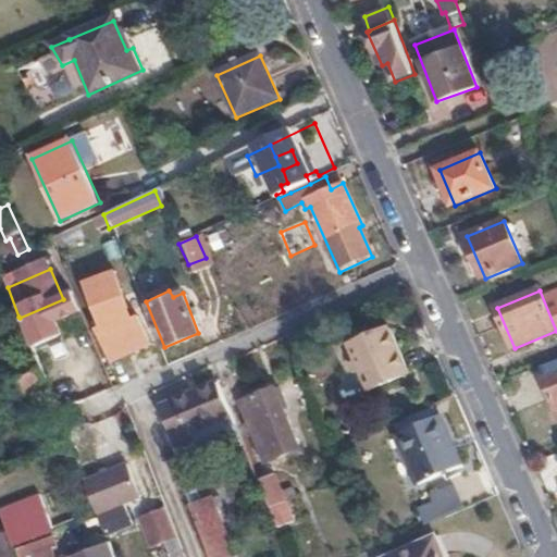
[(152,345),(139,316),(118,325),(114,320),(97,329),(111,362),(152,345)]
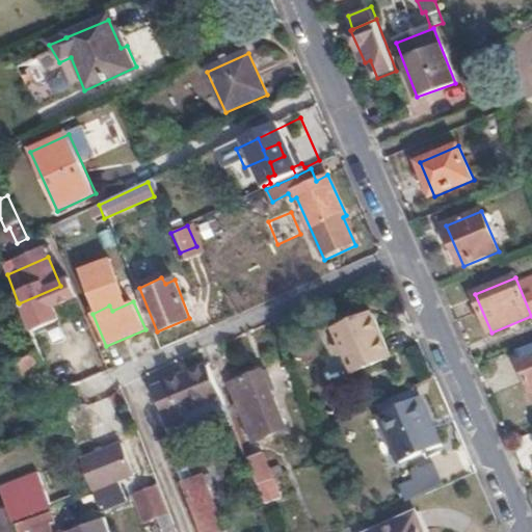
[(391,357),(372,314),(334,329),(352,374),(391,357)]
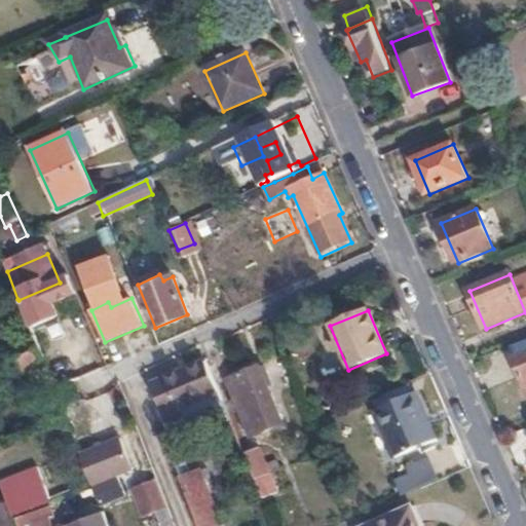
[(525,341),(512,347),(525,385),(525,341)]
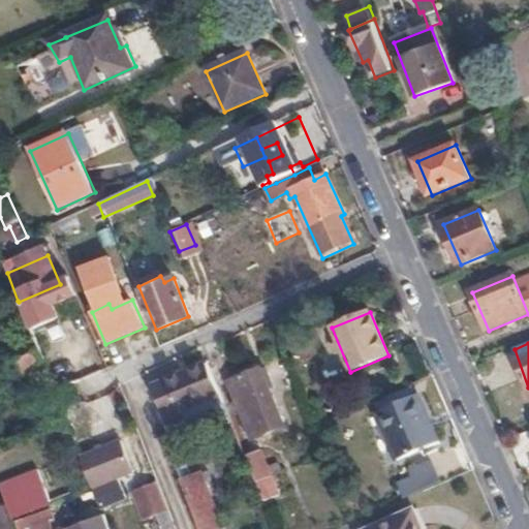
[(39,368),(34,351),(17,359),(23,374),(39,368)]
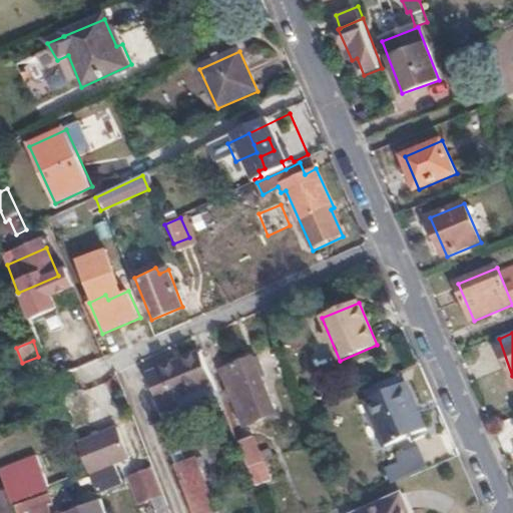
[(213,385),(201,355),(148,377),(163,415),(178,409),(175,400),(213,385)]
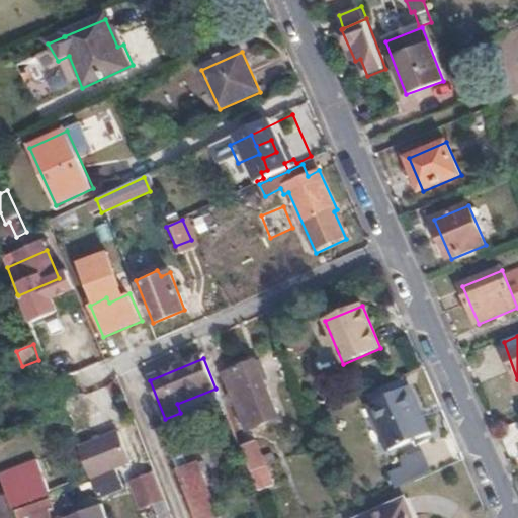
[(245,395),(234,400),(243,423),(274,411),(254,362),(223,374),(229,389),(240,384),(245,395)]
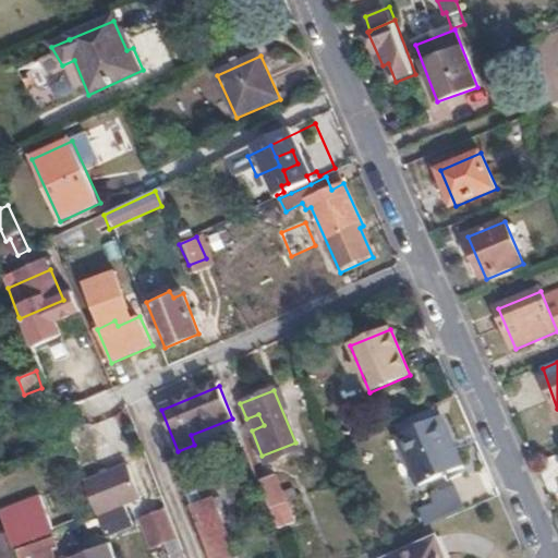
[(444,421),(437,405),(391,424),(399,439),(444,421)]
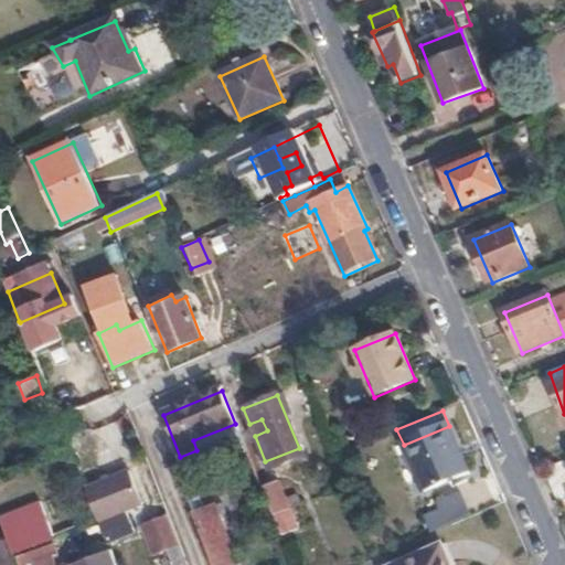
[(249,424),(255,436),(267,430),(262,419),(249,424)]
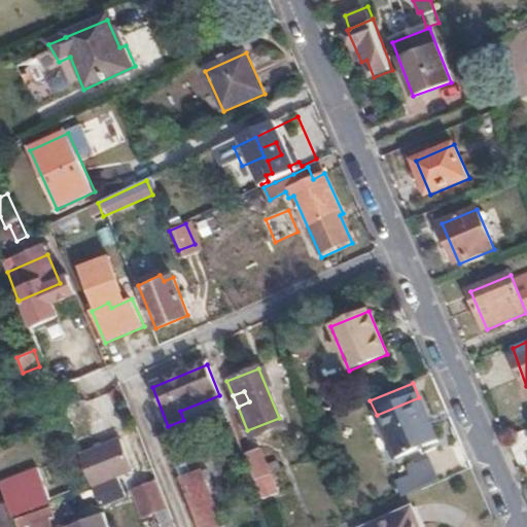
[(437,444),(419,397),(377,415),(396,462),(437,444)]
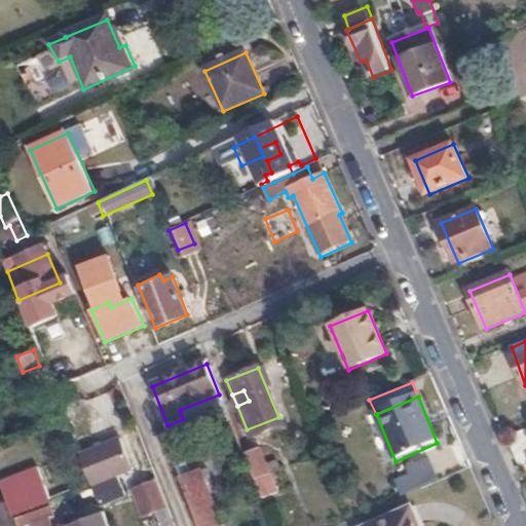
[(117,464),(100,418),(75,427),(86,456),(96,452),(102,470),(117,464)]
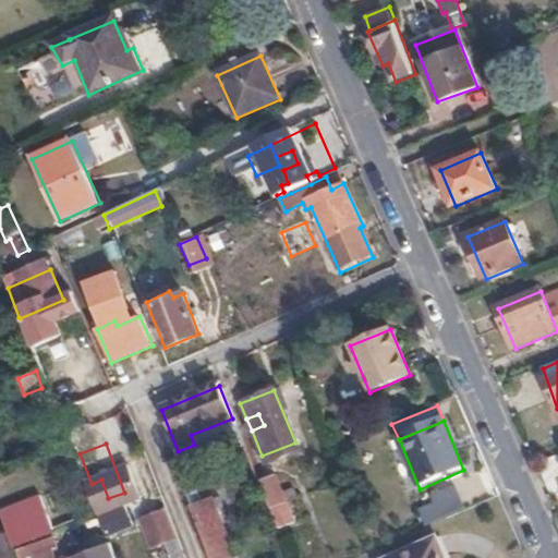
[(271,469),(255,475),(267,504),(282,496),(271,469)]
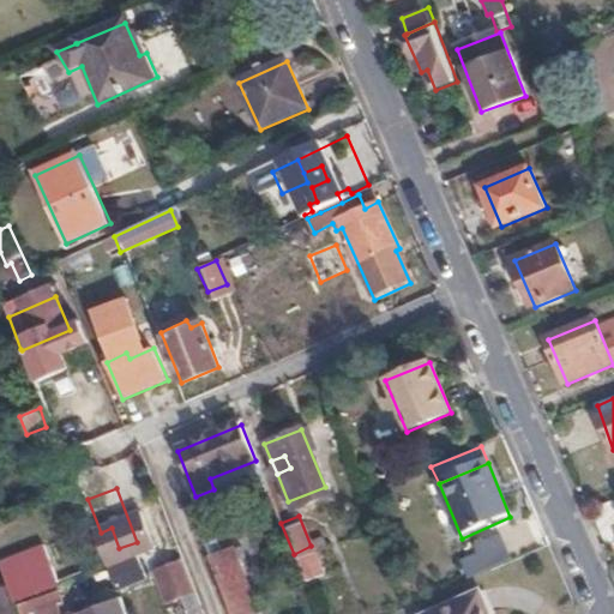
[(212,569),(187,578),(193,595),(181,601),(185,613),(254,613),(230,551),(221,555),(209,528),(199,531),(212,569)]
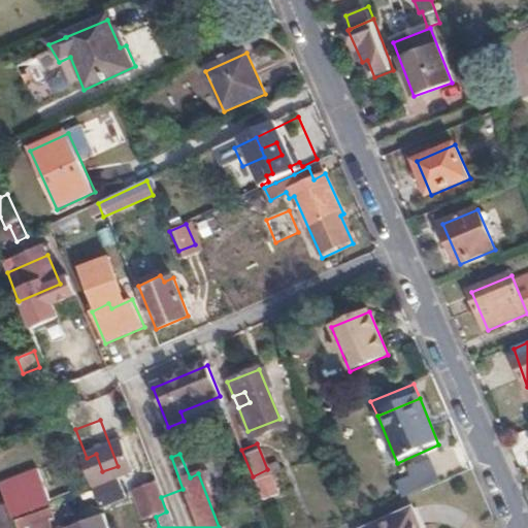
[(432,460),(406,464),(410,485),(435,481),(432,460)]
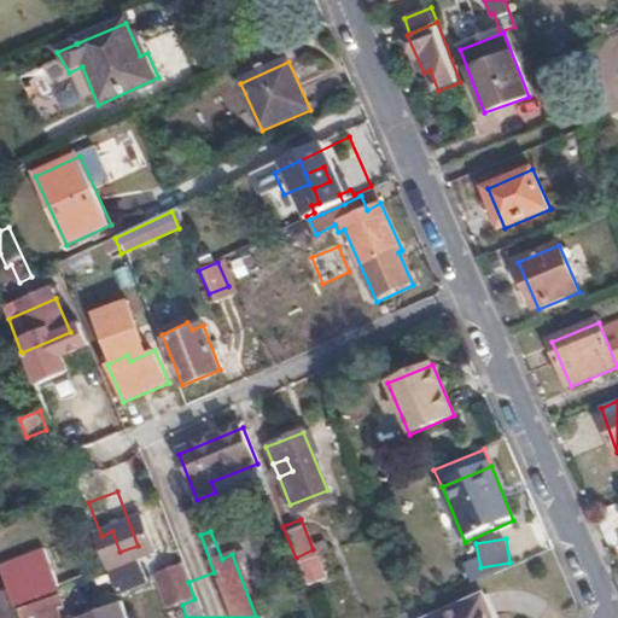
[(313,549),(296,558),(305,581),(322,573),(313,549)]
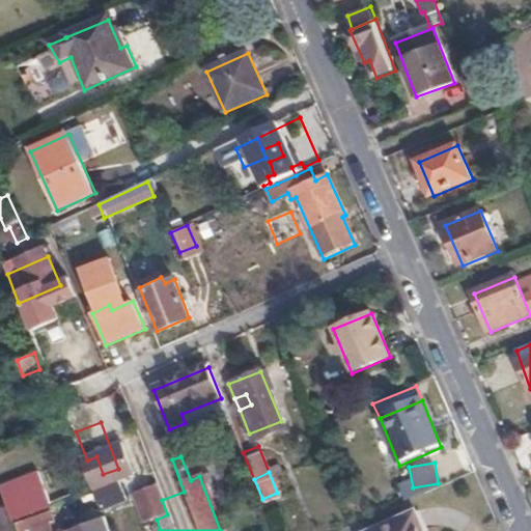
[(14,521),(27,515),(22,502),(8,507),(14,521)]
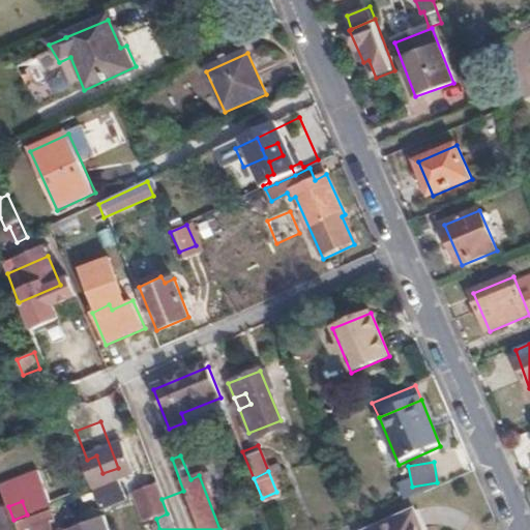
[(0,529),(17,529),(13,520),(8,506),(0,509),(0,529)]
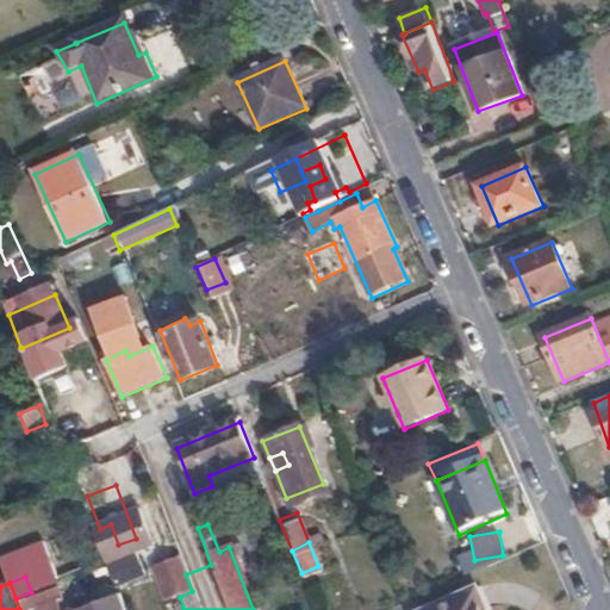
[(496,609),(486,587),(431,609),(496,609)]
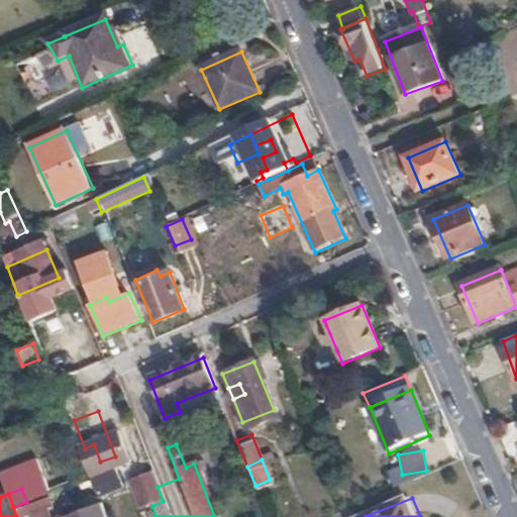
[(46,516),(40,500),(17,509),(19,516),(46,516)]
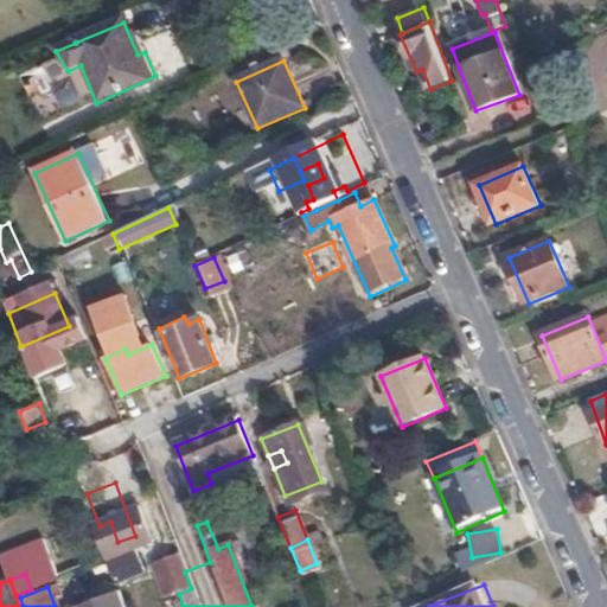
[(82,606),(121,606),(116,593),(93,604),(82,606)]
